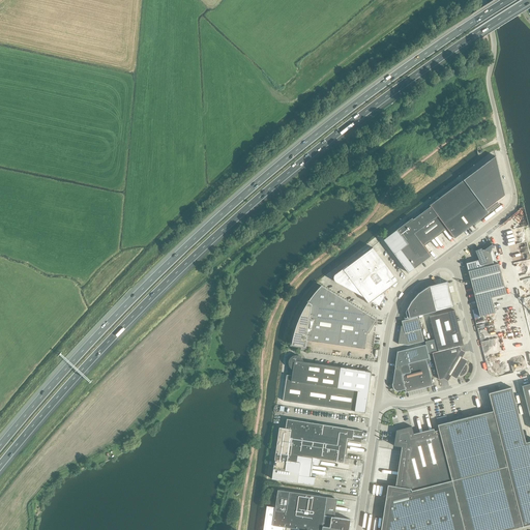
[(413,219),(412,218),(383,240),(409,273),(431,256),(419,240),(427,235),(431,240),(447,228),(454,238),(489,213),(500,204),(497,201),(505,196),(495,156),(464,180),(430,205),(431,207),(413,219)]
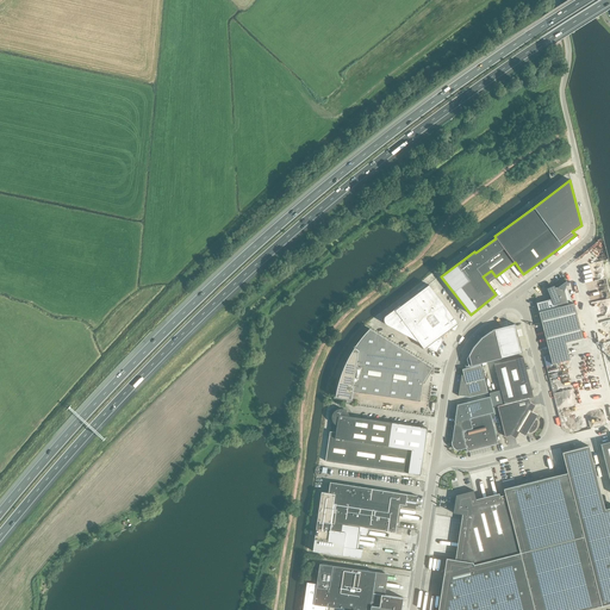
[(568,305),(565,291),(566,287),(566,285),(566,282),(566,281),(554,291),(552,286),(547,288),(549,294),(547,296),(551,299),(536,303),(552,365),(570,360),(565,342),(583,338),(574,303),(568,305)]
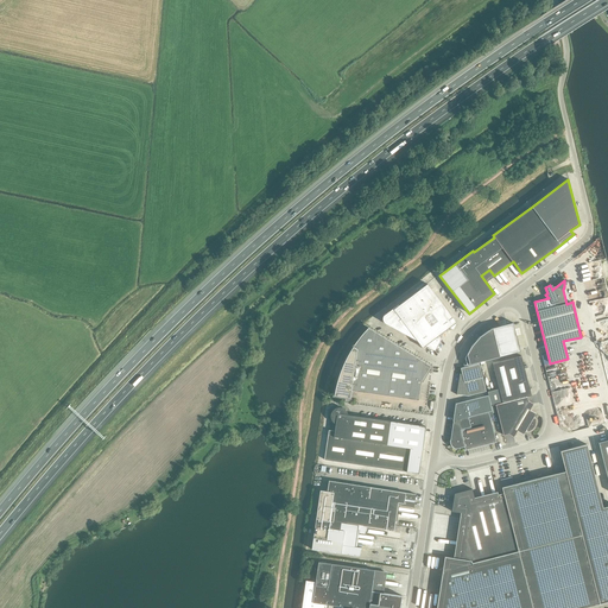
[(456,323),(428,284),(399,305),(398,305),(384,316),(382,317),(382,318),(382,320),(382,321),(384,321),(384,322),(385,323),(386,323),(403,333),(404,333),(417,341),(423,348),(426,346),(435,350),(442,339),(441,339),(438,336),(453,325),(454,327),(455,325),(455,324),(456,323)]
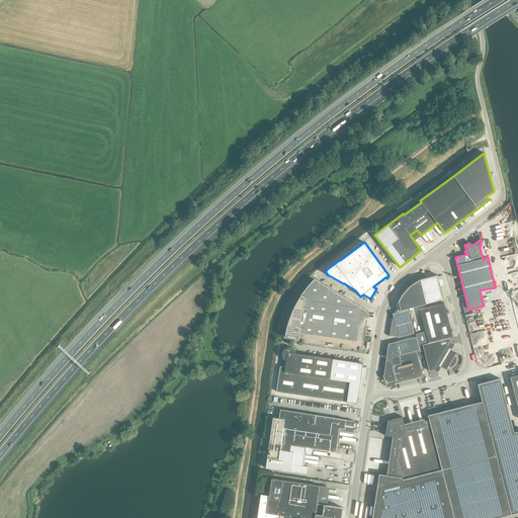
[(398,311),(426,305),(443,299),(437,275),(420,279),(409,287),(401,294),(397,306),(398,311)]
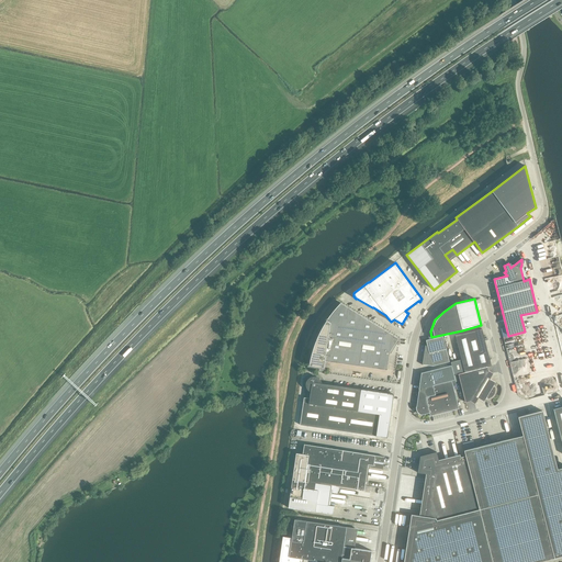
[(386,370),(390,352),(398,338),(340,303),(334,311),(328,318),(323,327),(319,337),(315,346),(313,356),(312,366),(324,368),(325,361),(386,370)]
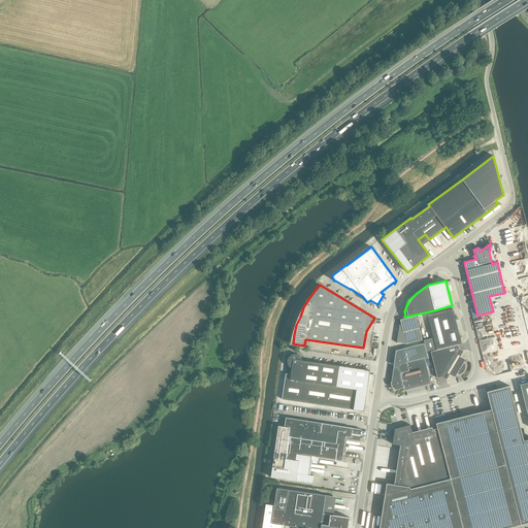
[(453,309),(428,316),(433,338),(424,341),(427,353),(457,344),(462,343),(460,338),(460,335),(459,335),(455,317),(454,314),(453,309)]
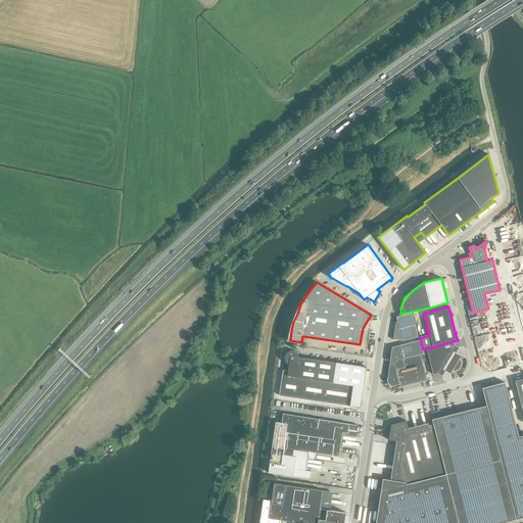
[(415,325),(412,313),(396,317),(397,322),(396,322),(395,322),(393,339),(402,340),(418,337),(415,325)]
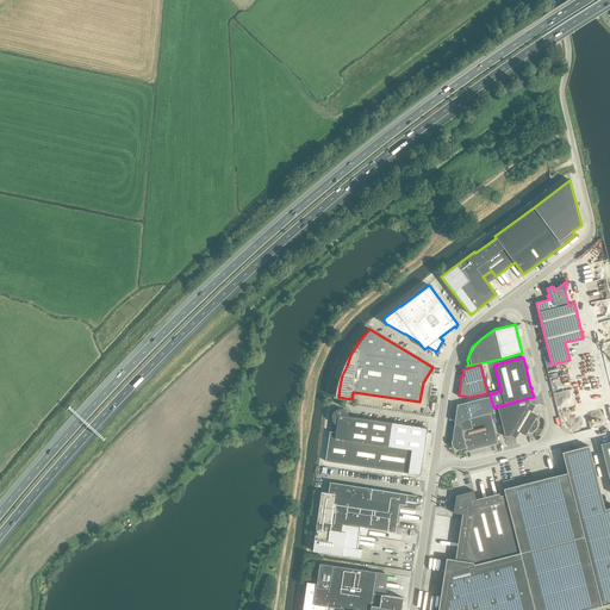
[(493,423),(490,414),(493,412),(490,397),(458,405),(452,442),(452,443),(452,446),(453,448),(454,449),(456,450),(458,450),(459,450),(466,448),(467,452),(498,444),(493,423)]
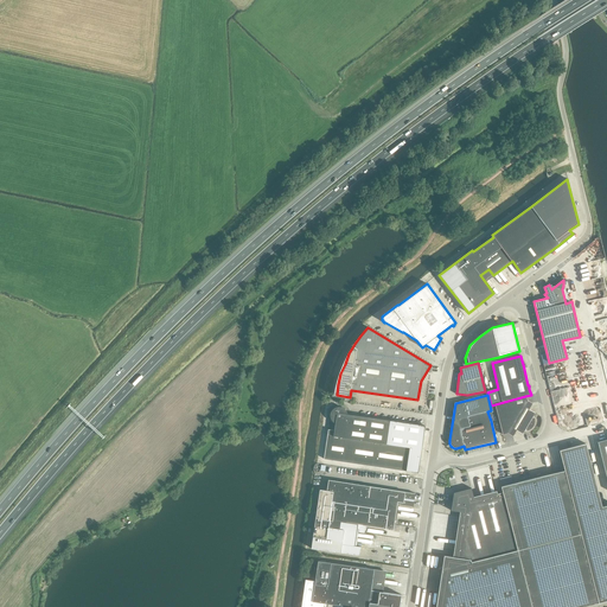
[(528,402),(525,396),(494,404),(503,436),(508,435),(512,438),(517,432),(523,435),(525,430),(526,432),(529,430),(530,430),(532,429),(534,427),(535,425),(535,421),(535,419),(534,417),(535,415),(529,410),(532,406),(528,402)]
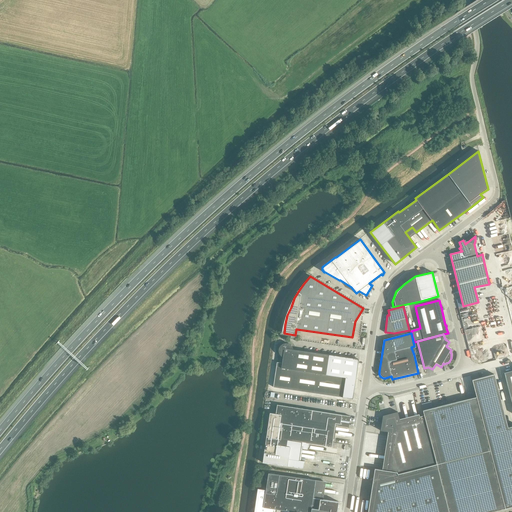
[(273,387),(353,398),(359,359),(329,355),(294,350),(292,346),(291,345),(289,344),(287,343),(285,343),(282,344),(280,346),(279,347),(279,349),(278,351),(279,353),(279,354),(280,355),(282,357),(283,357),(282,363),(277,362),(273,387)]
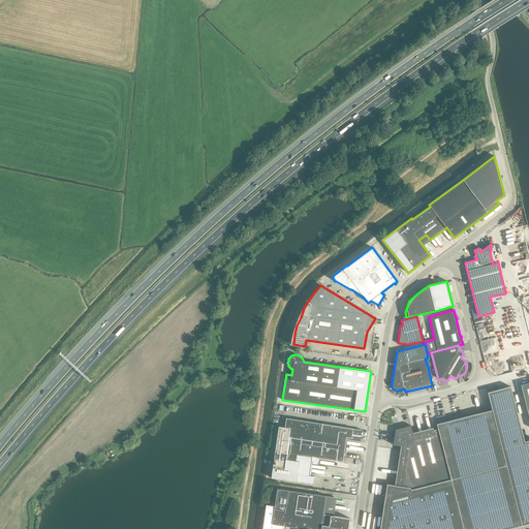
[(528,440),(525,442),(510,386),(488,393),(492,410),(437,425),(438,429),(413,435),(410,426),(396,429),(393,445),(403,446),(398,486),(387,485),(379,528),(505,528),(528,523),(528,440)]
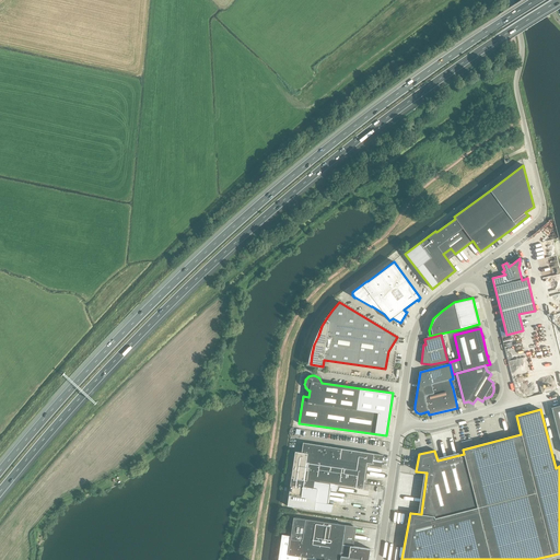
[(303,444),(295,492),(305,493),(305,489),(363,498),(363,502),(376,504),(383,456),(371,455),(371,458),(311,450),(312,445),(303,444)]
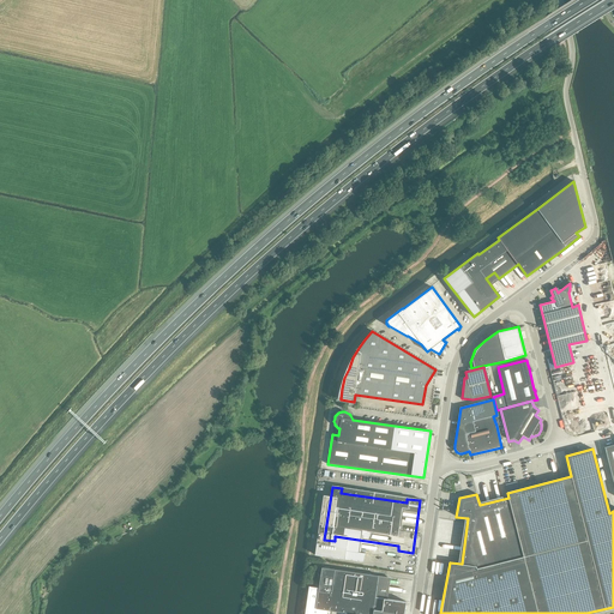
[(347,551),(347,548),(311,543),(309,557),(347,561),(348,555),(343,555),(343,551),(347,551)]
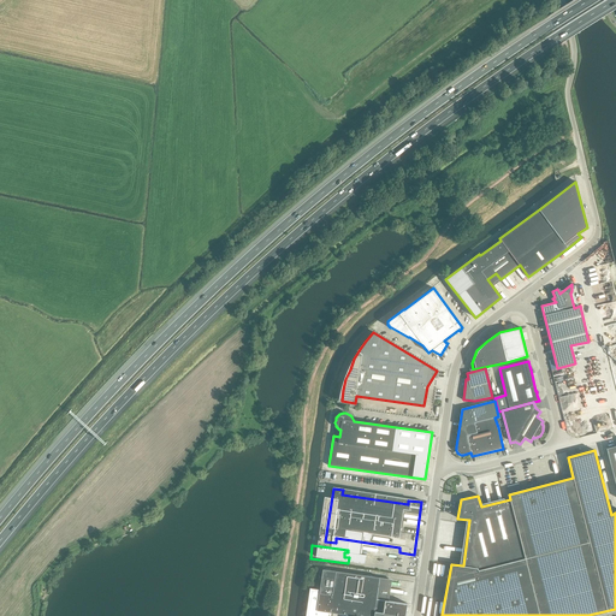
[(311,590),(306,615),(330,615),(331,612),(351,615),(350,615),(404,615),(407,604),(388,602),(391,579),(323,569),(320,591),(311,590)]
